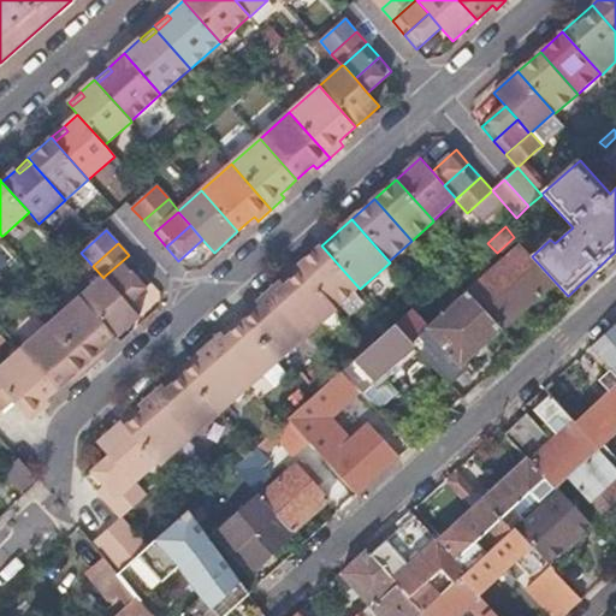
[(469,292),(503,331),(556,283),(532,256),(522,244),(469,292)]
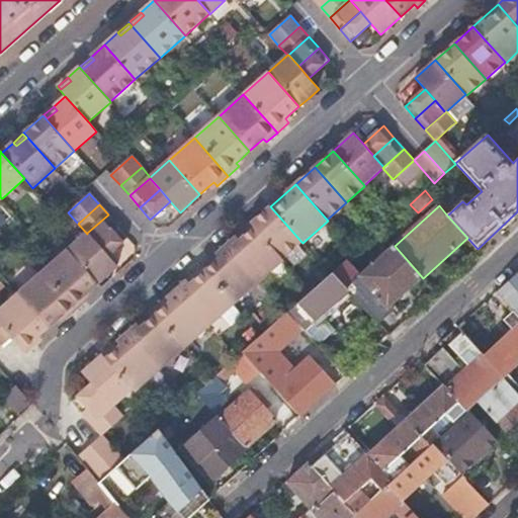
[(282,259),(301,242),(270,206),(251,224),(282,259)]
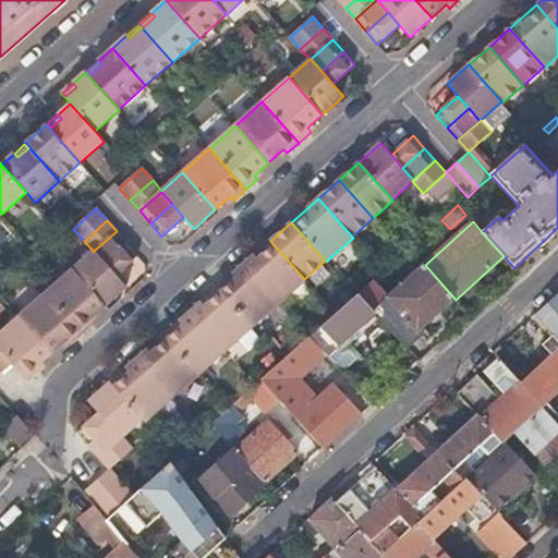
[(117,231),(94,251),(105,263),(128,243),(117,231)]
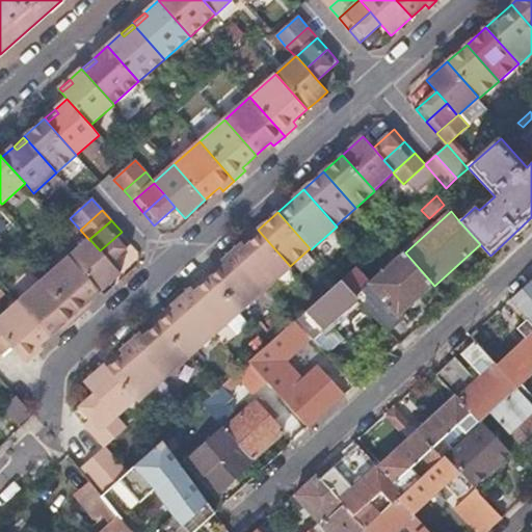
[(266,290),(291,267),(290,266),(258,230),(232,253),(266,290)]
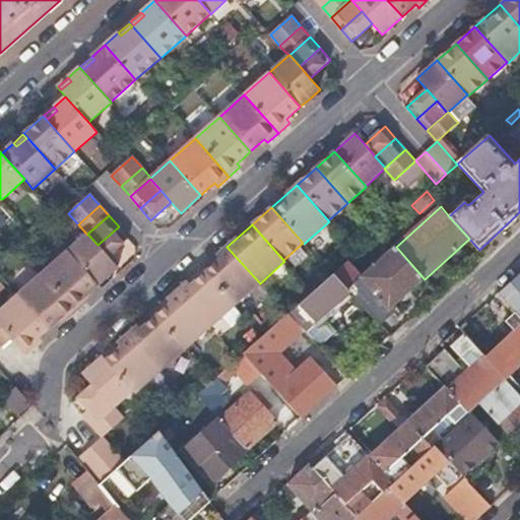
[(109,257),(129,239),(119,226),(98,245),(109,257)]
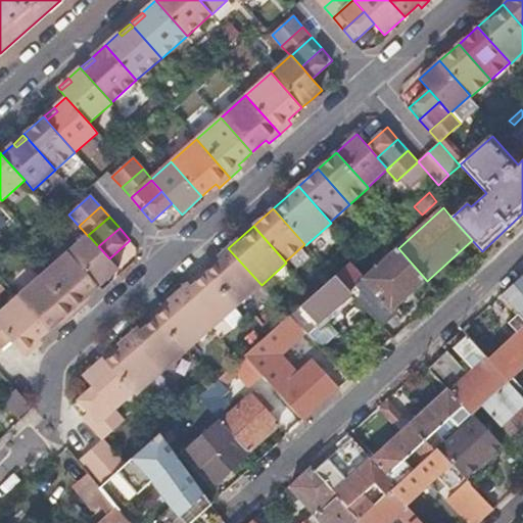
[(88,236),(68,252),(99,287),(109,279),(120,270),(109,258),(98,246),(88,235),(88,236)]
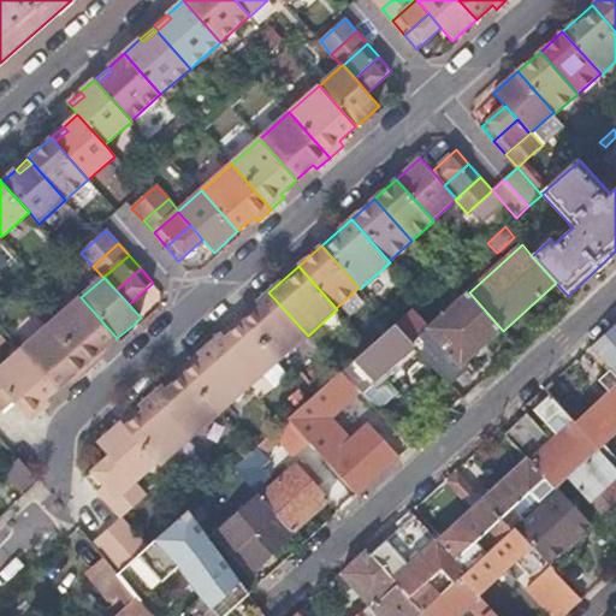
[(278,362),(308,336),(268,292),(240,318),(278,362)]
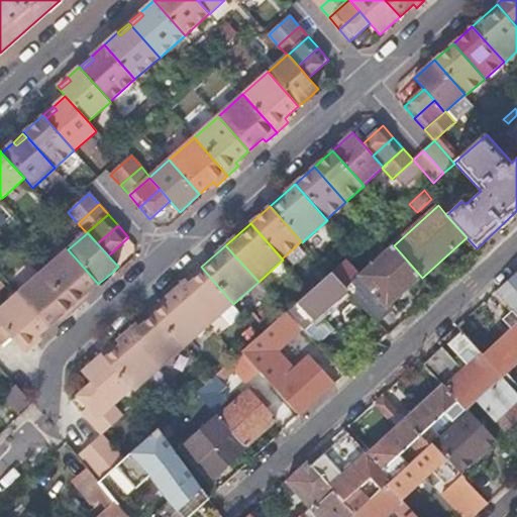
[(349,289),(377,319),(422,278),(394,245),(360,275),(346,260),(333,272),(349,289)]
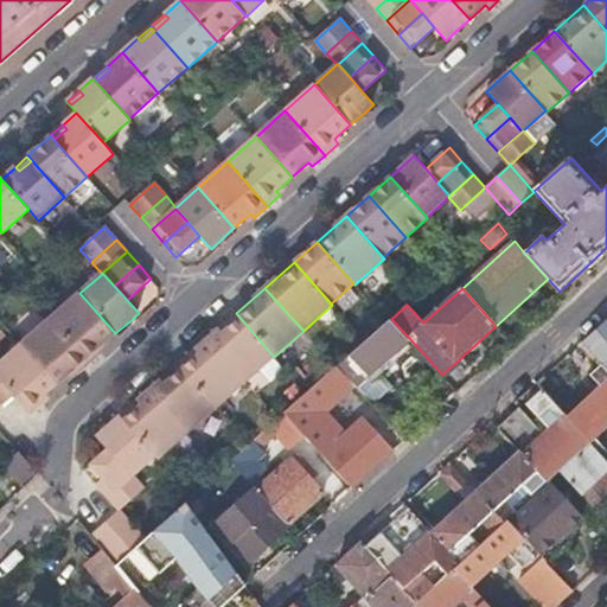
[(80,293),(50,319),(90,364),(91,362),(103,352),(98,347),(104,343),(115,333),(80,293)]
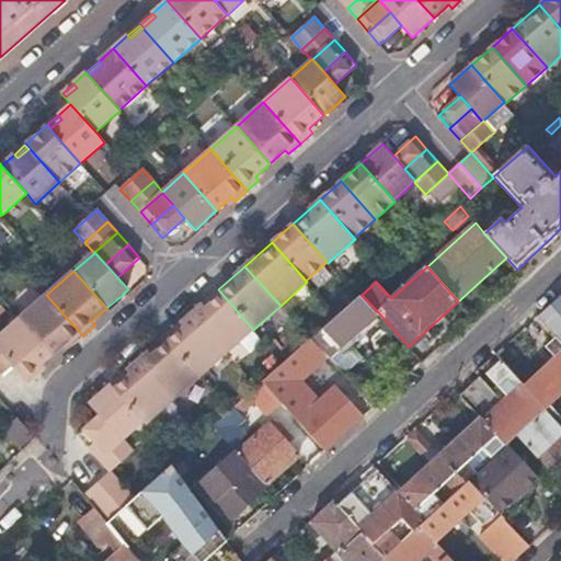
[(192,313),(227,353),(253,330),(218,289),(192,313)]
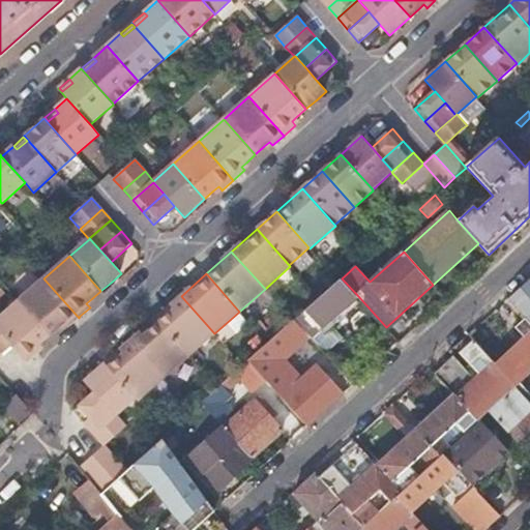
[(19,301),(50,336),(59,328),(64,324),(67,327),(79,318),(43,278),(19,301)]
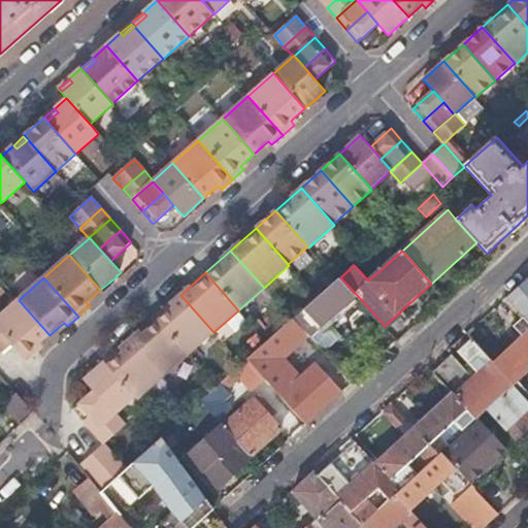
[(357,295),(340,277),(318,298),(295,319),(304,329),(306,332),(308,333),(311,336),(326,323),(357,295)]
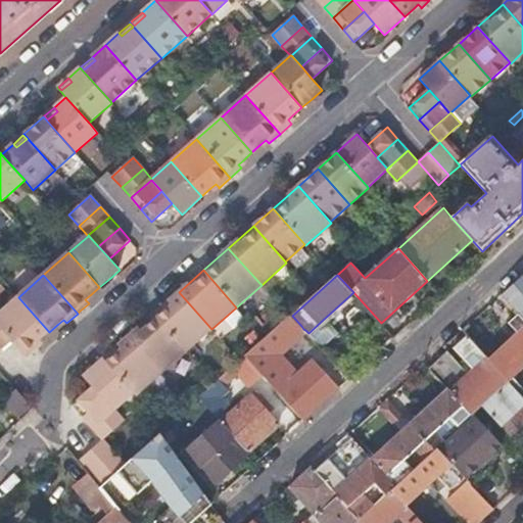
[(522,281),(505,298),(522,319),(522,281)]
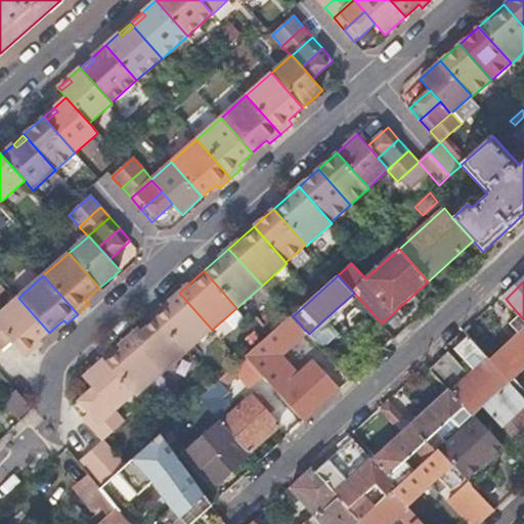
[(154,315),(187,352),(212,330),(179,293),(154,315)]
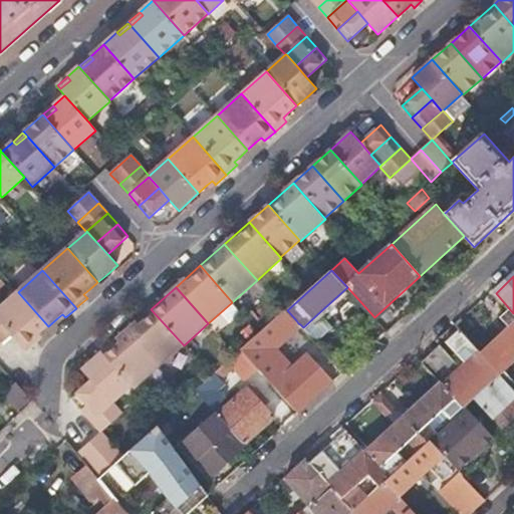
[(0,321),(12,334),(27,351),(38,341),(35,338),(48,326),(18,292),(0,307),(0,321)]
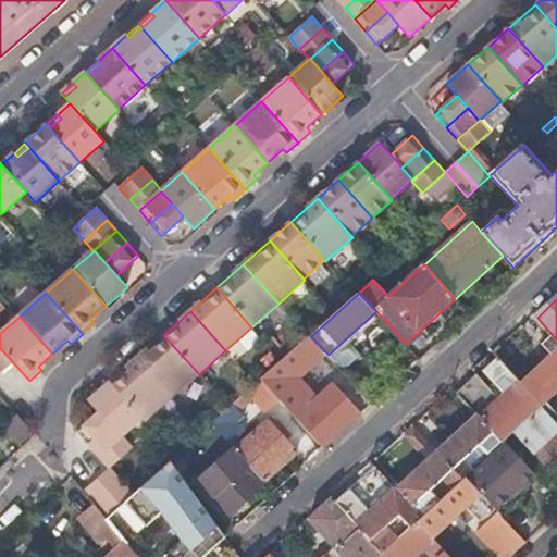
[(137,358),(172,398),(199,374),(163,335),(137,358)]
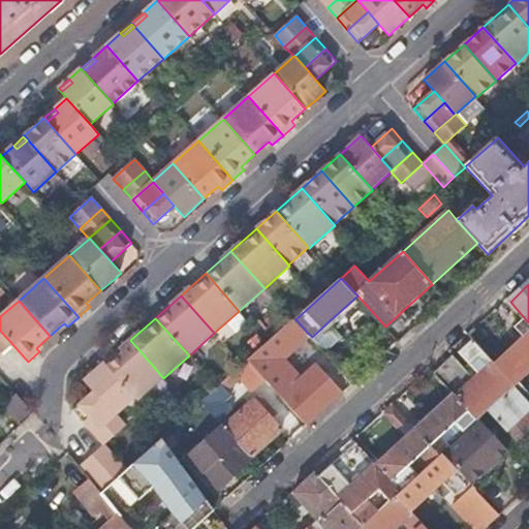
[(269,381),(275,389),(297,371),(284,356),(309,334),(307,333),(305,330),(296,319),(250,361),(269,381)]
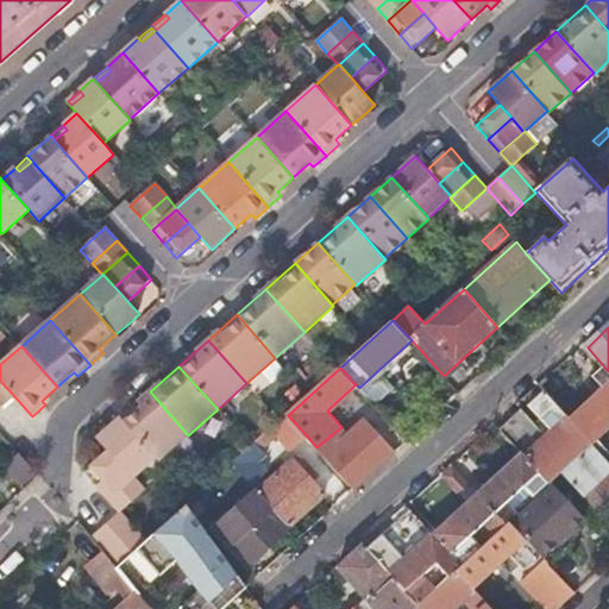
[(376,372),(359,388),(377,408),(395,393),(376,372)]
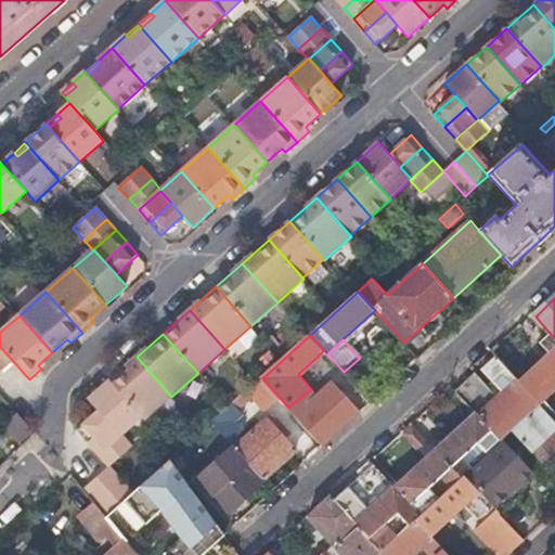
[(554,345),(518,381),(540,404),(543,400),(554,389),(554,345)]
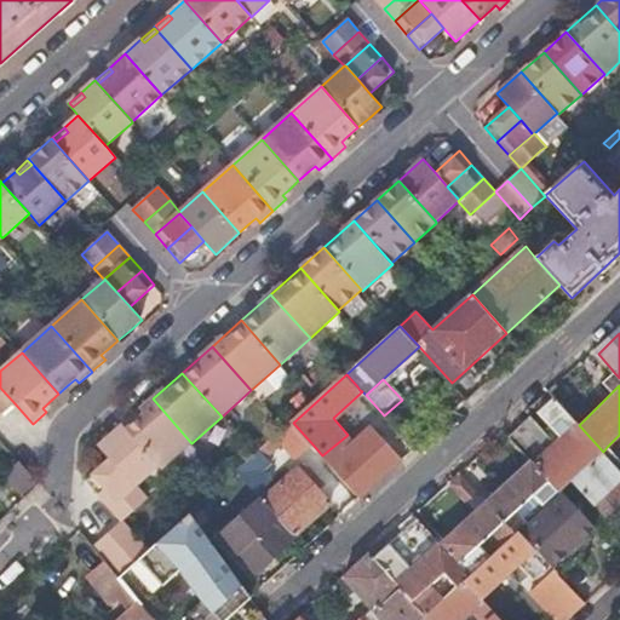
[(0,413),(1,415),(15,403),(0,388),(0,413)]
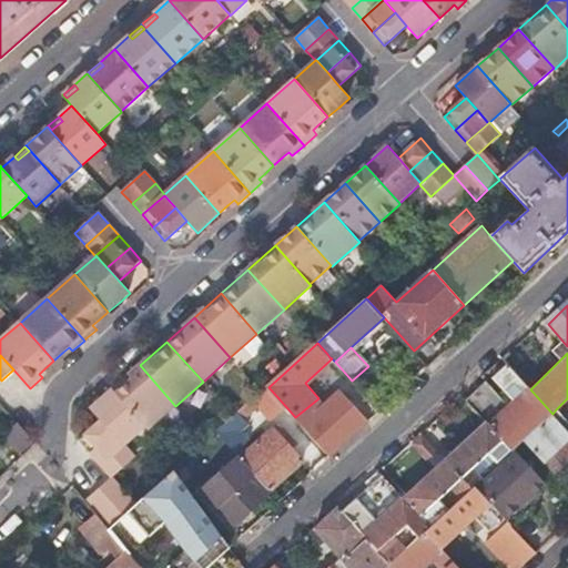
[(145,427),(149,429),(175,406),(140,365),(112,389),(145,427)]
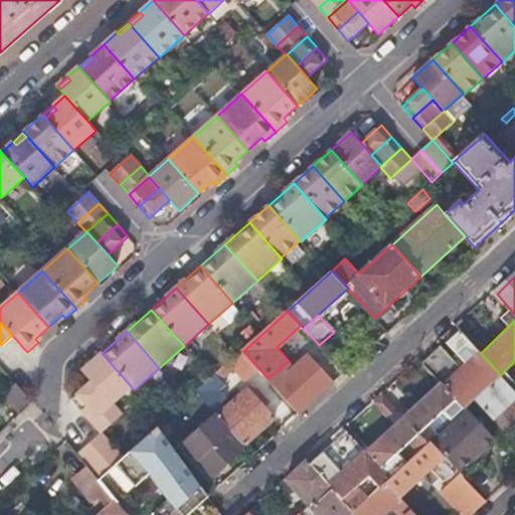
[(465,360),(477,349),(460,331),(448,342),(465,360)]
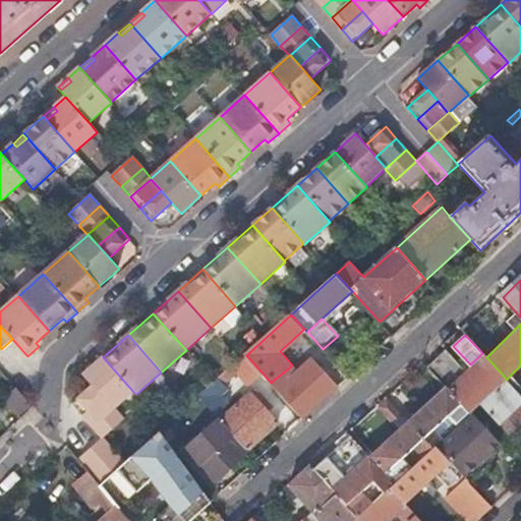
[(470,413),(472,410),(480,404),(507,380),(486,357),(469,373),(446,350),(427,367),(446,387),(461,403),(470,413)]
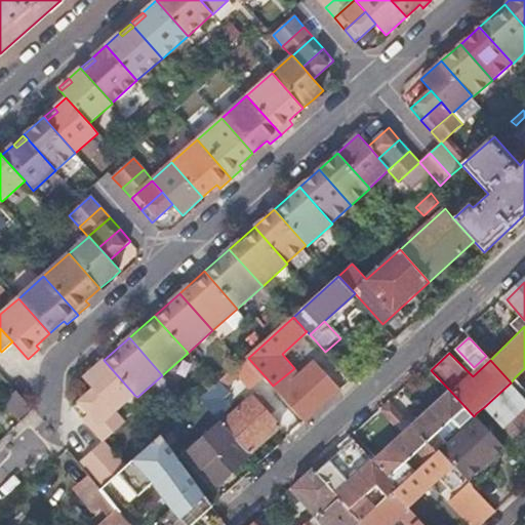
[(248,358),(236,368),(254,389),(267,378),(248,358)]
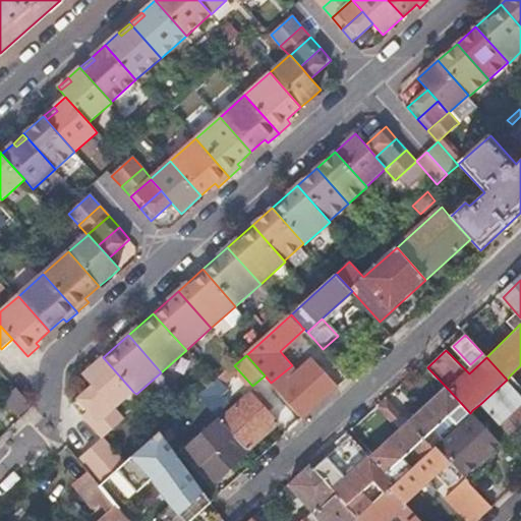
[(115,409),(133,392),(103,357),(94,366),(83,374),(93,386),(104,398),(104,399),(109,404),(114,409),(115,409)]
